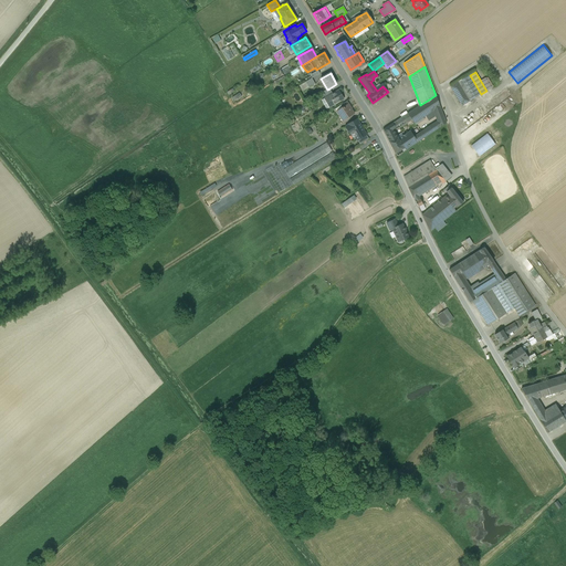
[(481,94),(470,75),(458,82),(470,101),(471,103),(472,102),(472,100),(481,94)]
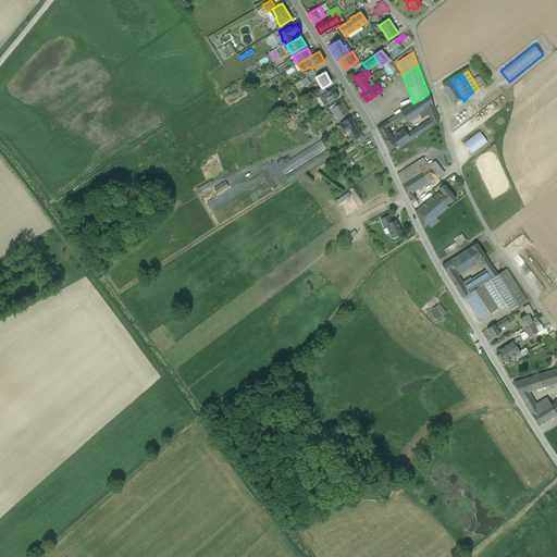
[(307,77),(301,81),(304,86),(310,83),(307,77)]
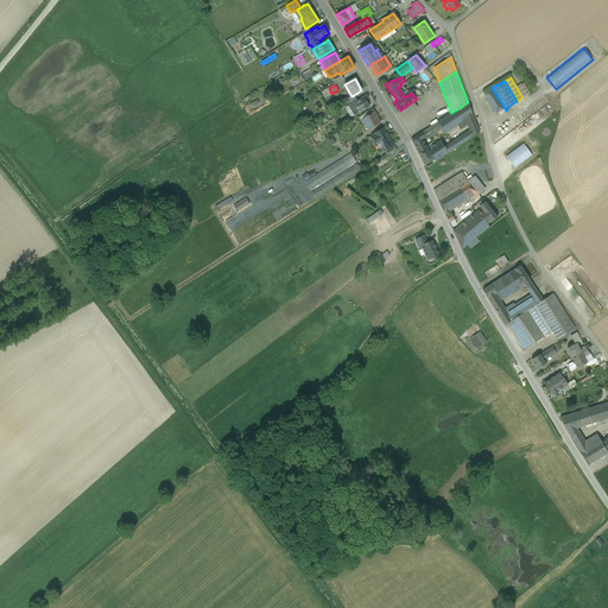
[(505,108),(492,88),(483,93),(496,114),(505,108)]
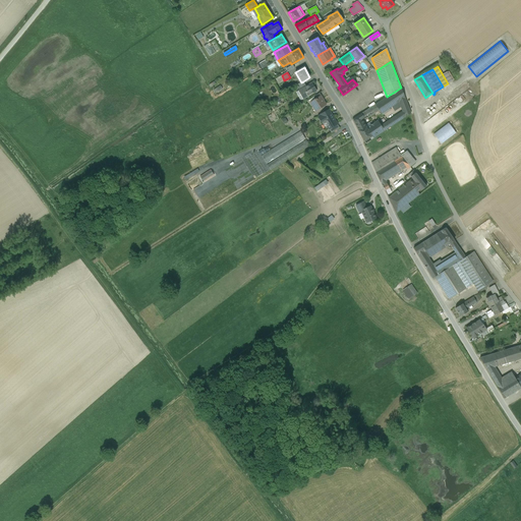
[(300,90),(299,91),(296,92),(301,100),(316,92),(311,83),(306,87),(300,90)]
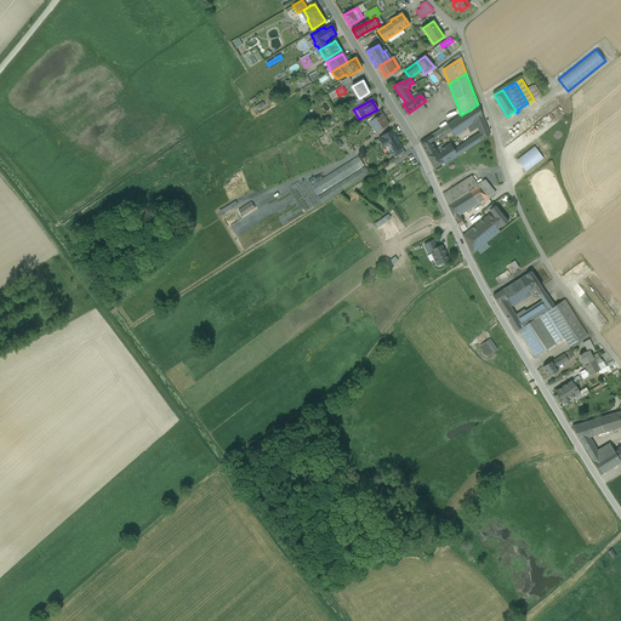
[(489,135),(478,104),(471,109),(478,127),(479,134),(483,140),(489,136),(490,136),(490,135),(489,135)]
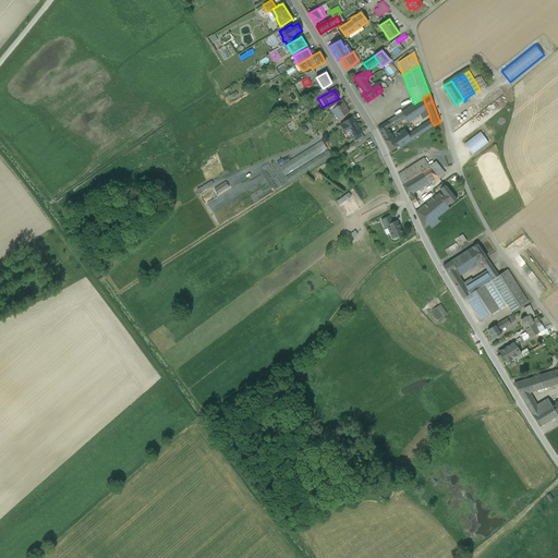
[(414,104),(387,121),(389,125),(393,125),(405,118),(409,122),(420,114),(422,119),(429,114),(423,98),(414,104)]
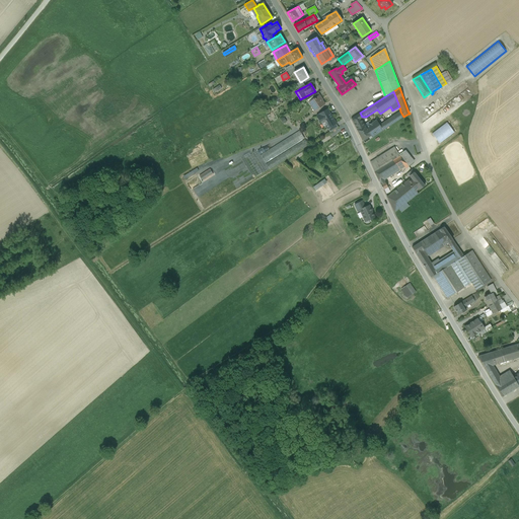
[(314,99),(309,102),(314,110),(324,104),(318,96),(314,99)]
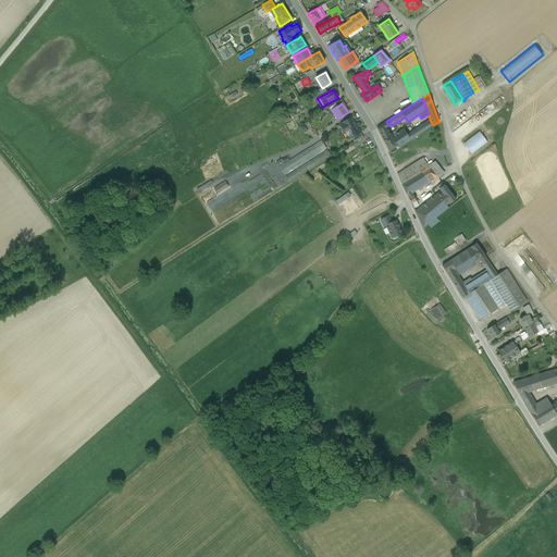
[(351,118),(343,122),(343,123),(341,124),(345,134),(348,132),(351,138),(360,133),(351,118)]
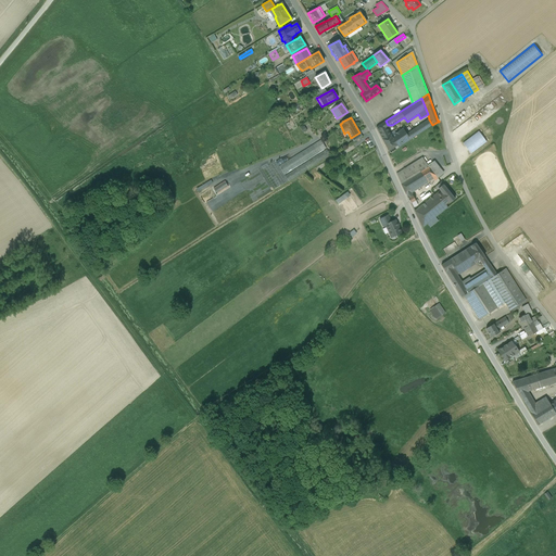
[(429,119),(407,135),(411,139),(432,125),(429,119)]
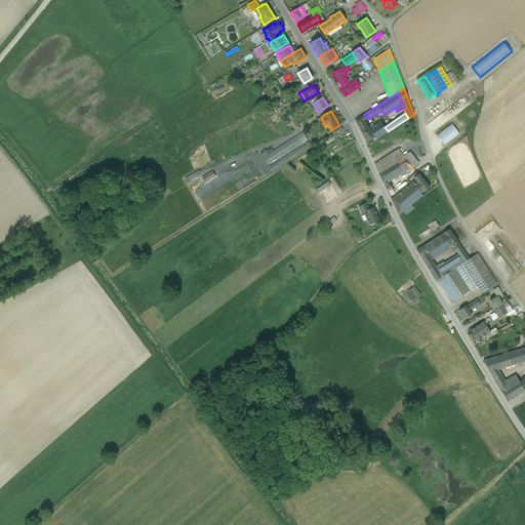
[(362,115),(356,120),(361,131),(369,127),(362,115)]
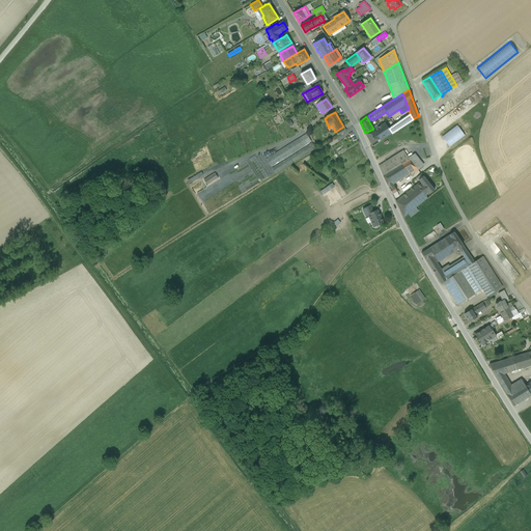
[(385,122),(373,130),(379,138),(379,139),(381,141),(392,133),(389,129),(385,122)]
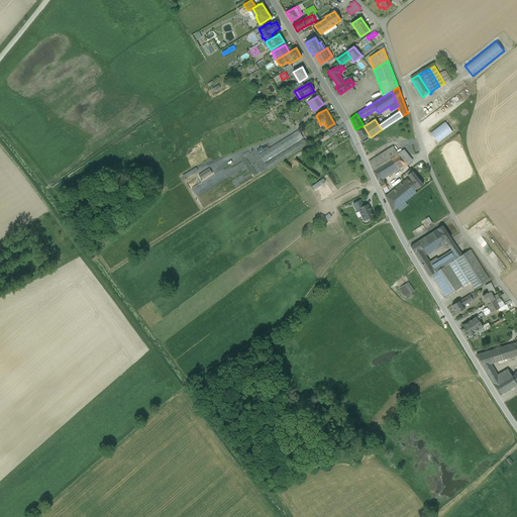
[(430,133),(437,142),(452,131),(445,122),(430,133)]
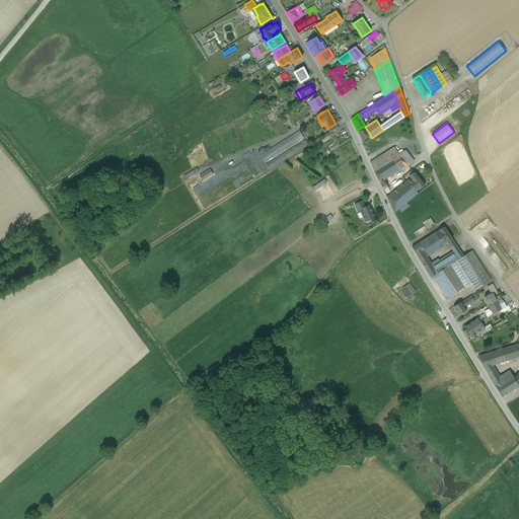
[(336,124),(327,129),(329,133),(338,128),(336,124)]
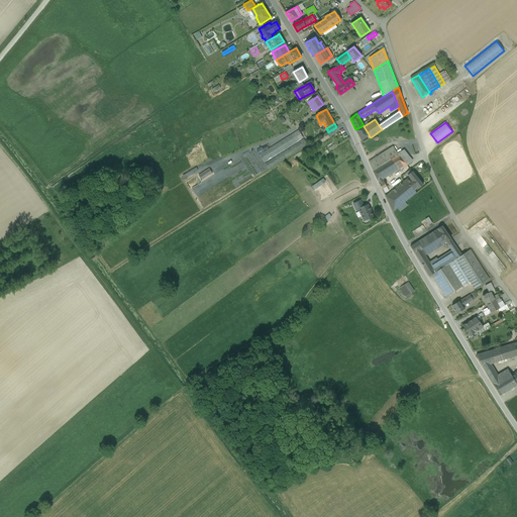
[(364,125),(355,129),(362,140),(369,135),(369,134),(364,126),(364,125)]
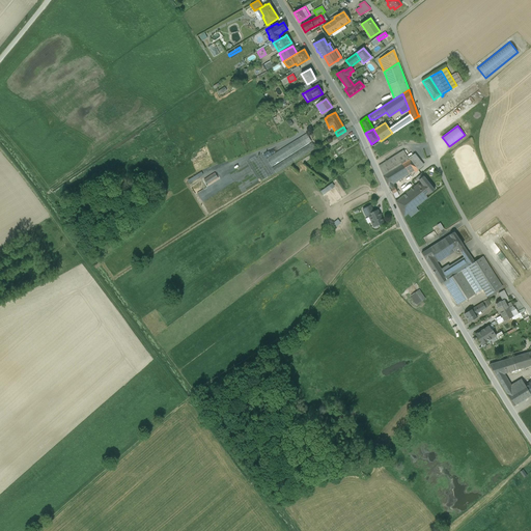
[(305,134),(266,160),(271,167),(310,142),(305,134)]
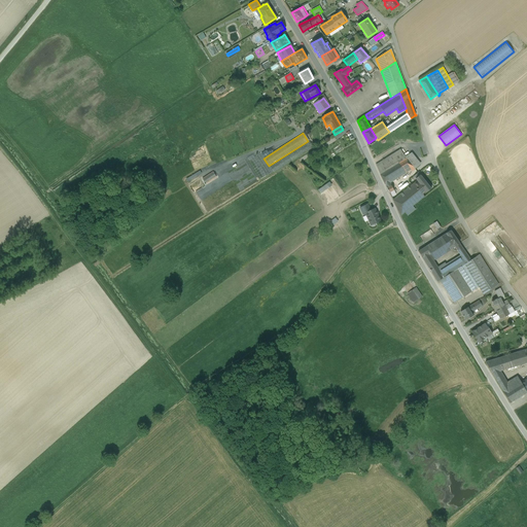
[(309,142),(270,167),(273,173),(312,148),(309,142)]
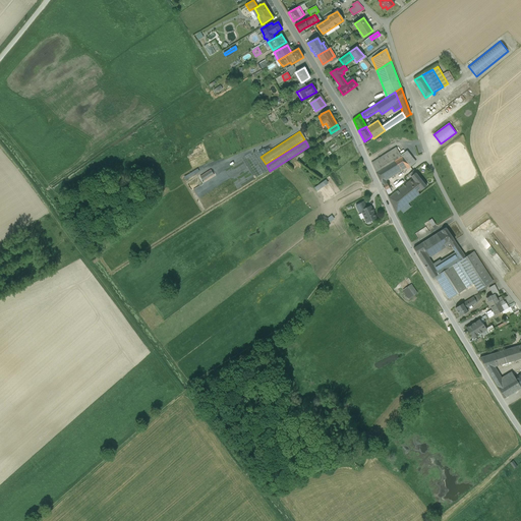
[(396,148),(371,163),(375,171),(393,160),(399,157),(401,155),(396,148)]
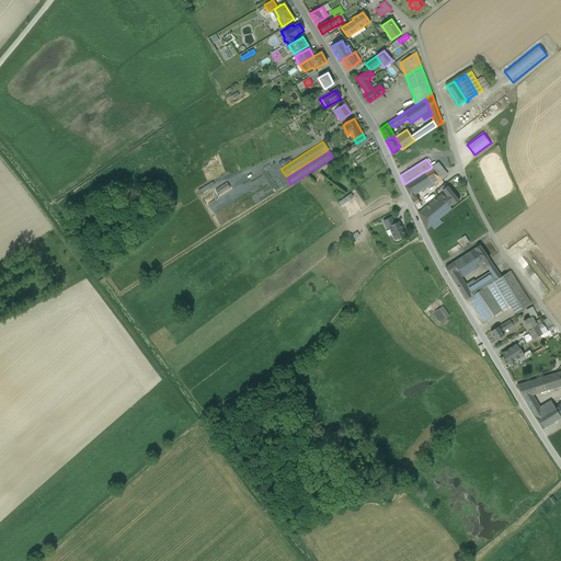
[(446,172),(438,162),(432,167),(439,176),(445,173),(446,172)]
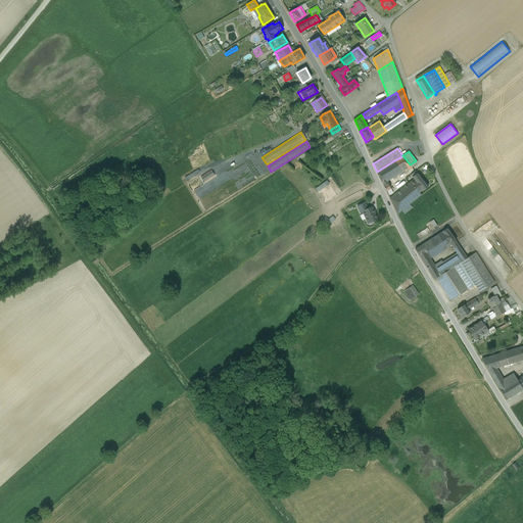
[(266,175),(271,172),(258,152),(253,155),(266,175)]
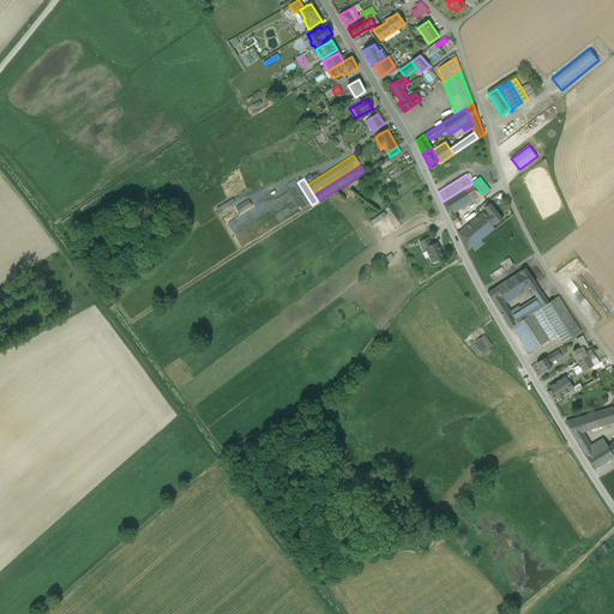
[(304,211),(312,205),(296,181),(288,186),(304,211)]
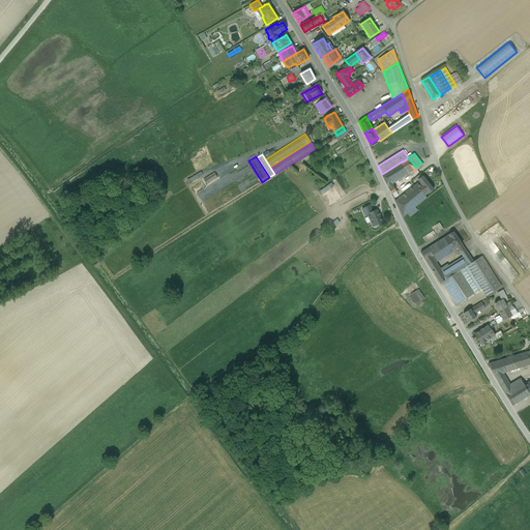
[(415,167),(408,157),(406,159),(413,171),(414,172),(417,170),(415,167)]
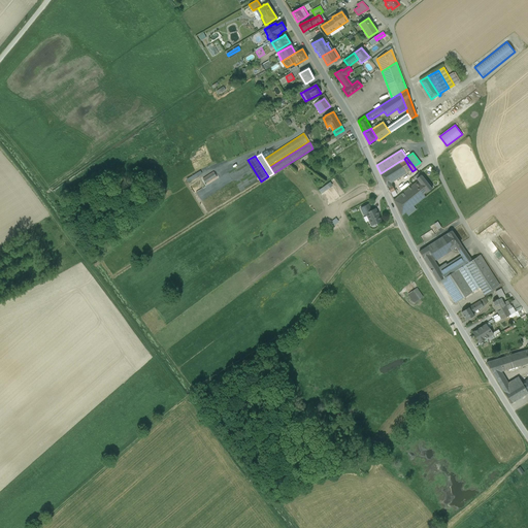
[(411,170),(404,159),(398,162),(406,173),(411,170)]
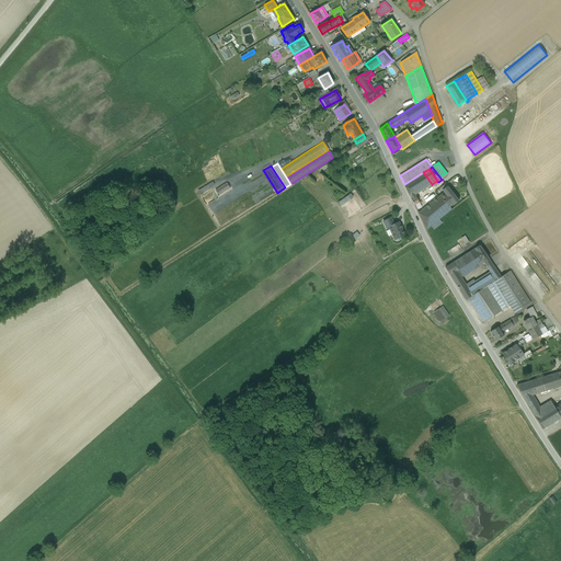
[(404,184),(412,201),(416,198),(415,195),(432,184),(423,172),(404,184)]
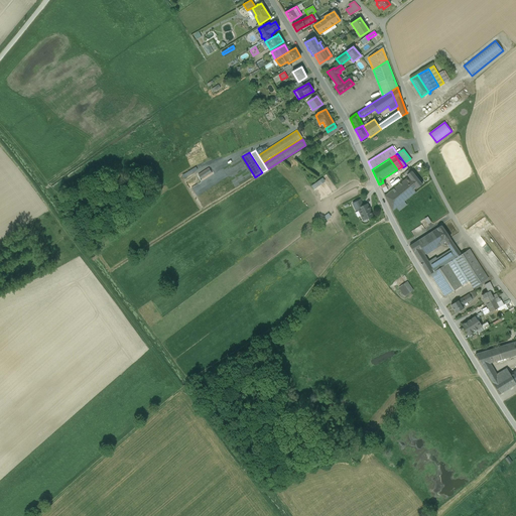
[(208,168),(198,174),(201,179),(211,173),(208,168)]
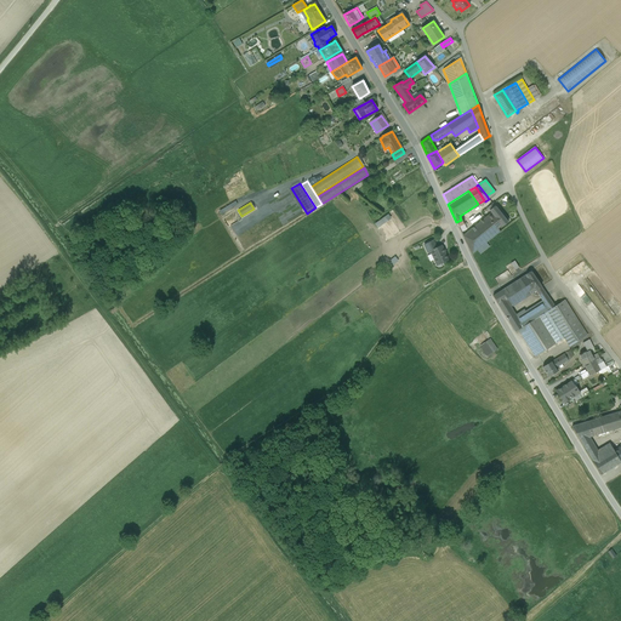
[(508,222),(495,206),(490,211),(491,212),(502,226),(502,227),(508,222)]
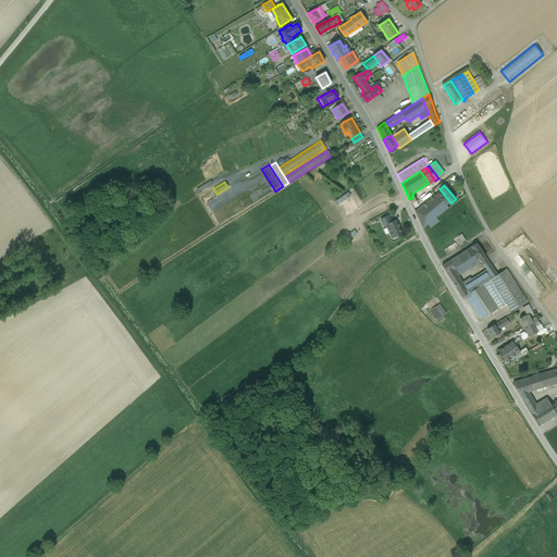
[(441,190),(415,211),(423,229),(428,224),(436,218),(448,208),(447,206),(450,202),(441,190)]
